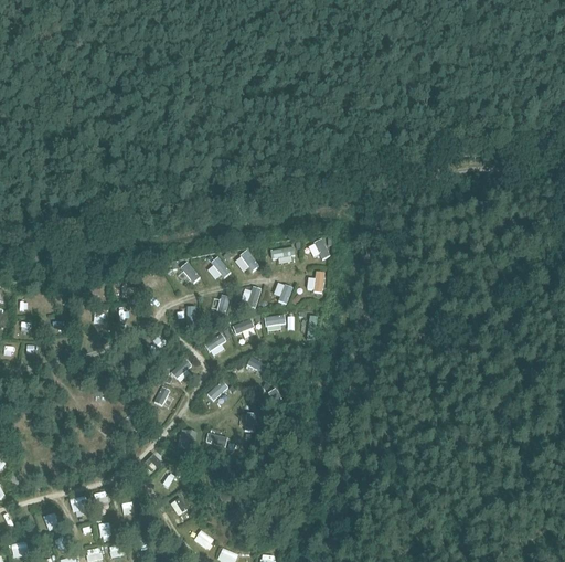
[(322,239),(315,242),(315,243),(320,253),(322,258),(330,255),(322,239)]
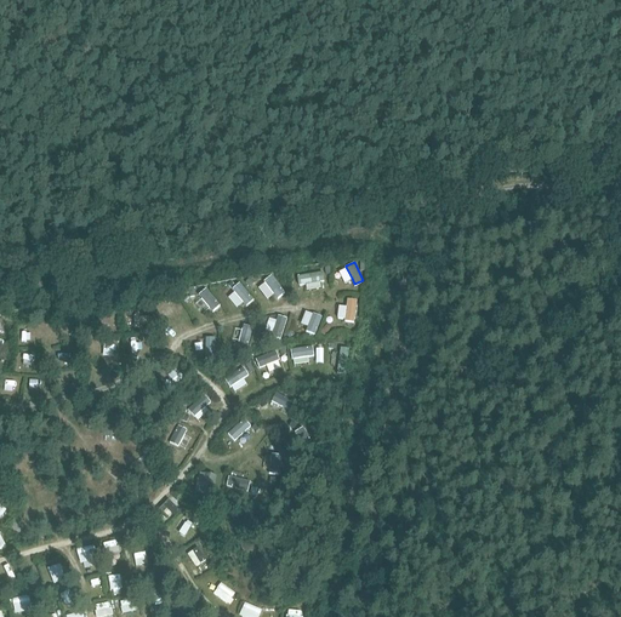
[(323,270),(298,275),(300,284),(324,279),(323,270)]
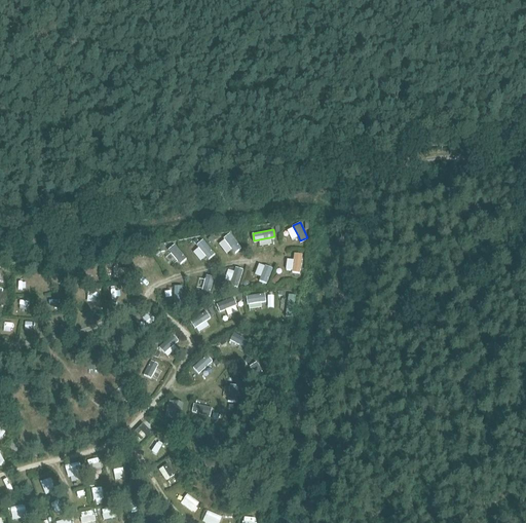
[(230,232),(224,237),(235,252),(241,247),(230,232)]
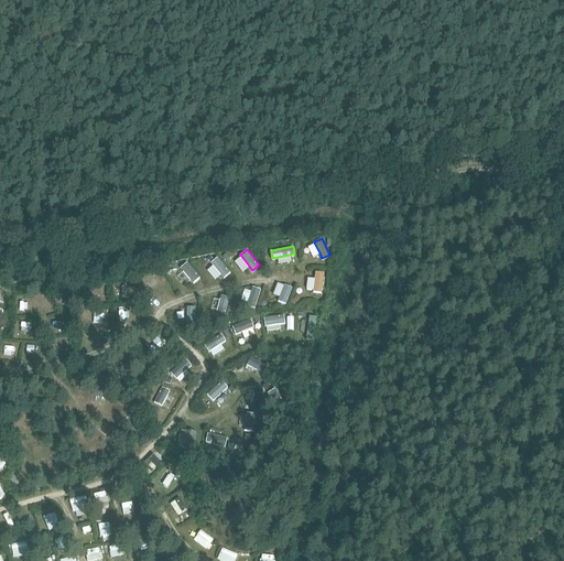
[(217,256),(212,261),(224,277),(230,271),(217,256)]
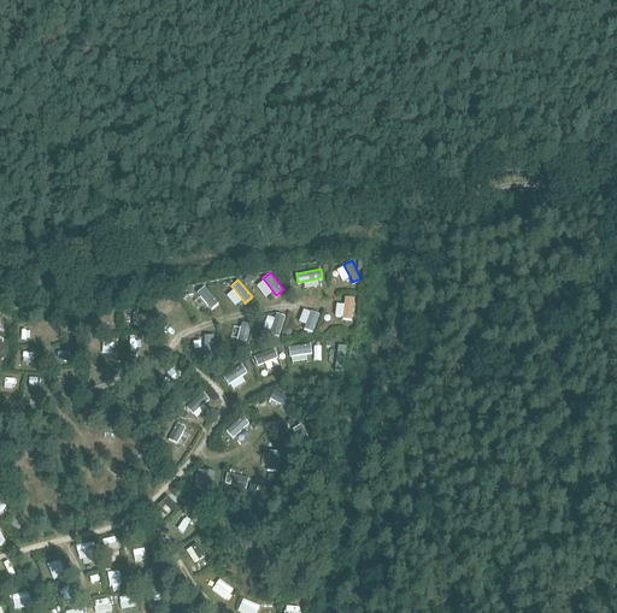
[(205,286),(198,292),(211,307),(218,301),(205,286)]
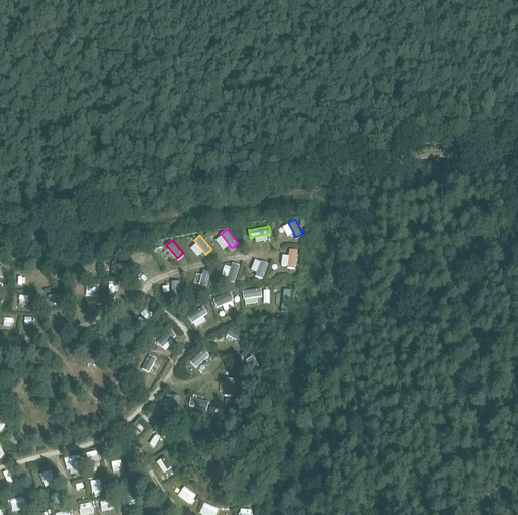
[(288,264),(287,266),(295,267),(297,250),(290,249),(289,254),(288,264)]
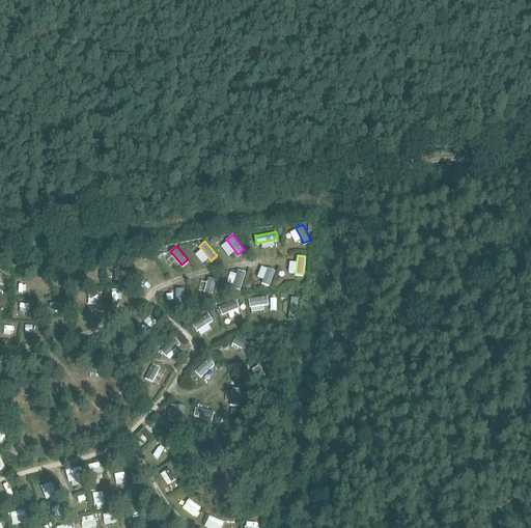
[(144,259),(134,261),(136,272),(146,270),(144,259)]
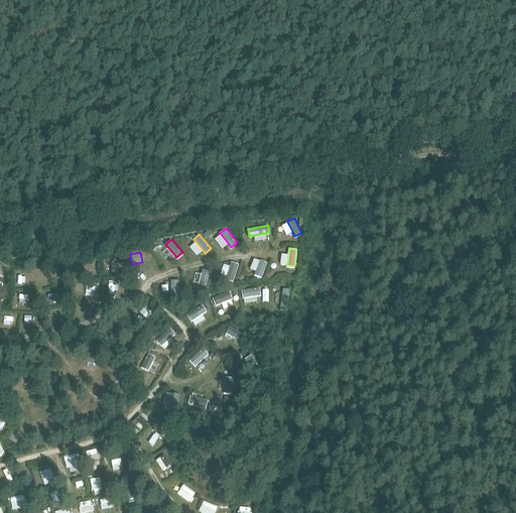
[(113,257),(103,260),(106,269),(115,267),(113,257)]
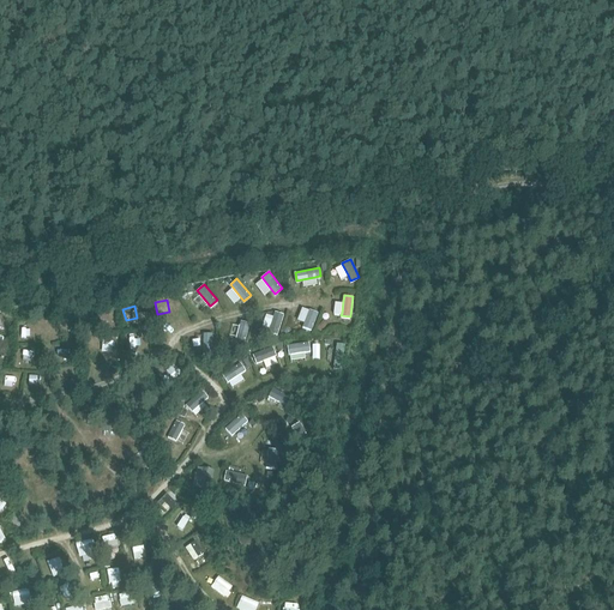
[(305,321),(302,326),(312,328),(318,312),(309,308),(309,309),(305,321)]
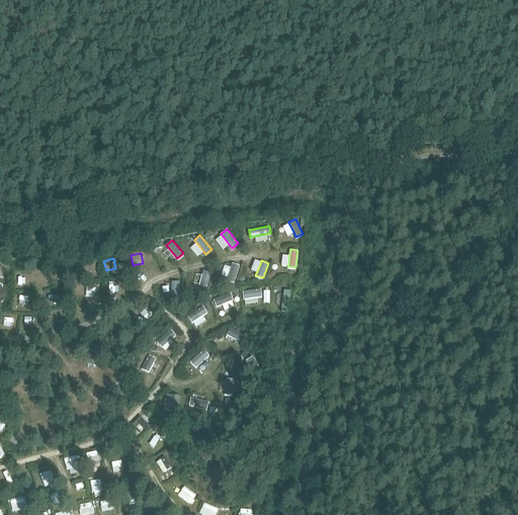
[(228,276),(227,279),(234,281),(240,264),(232,262),(231,266),(228,276)]
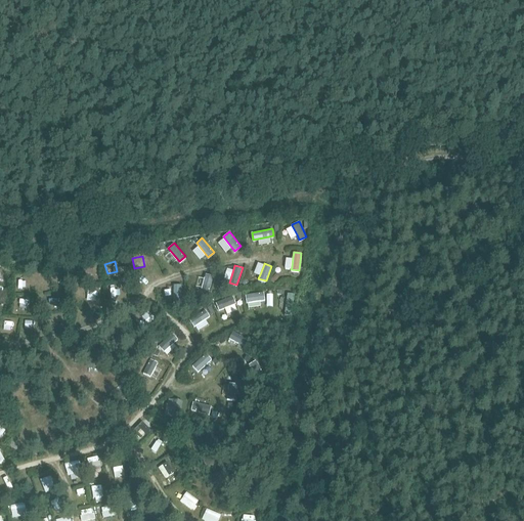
[(206,273),(201,291),(209,293),(213,275),(206,273)]
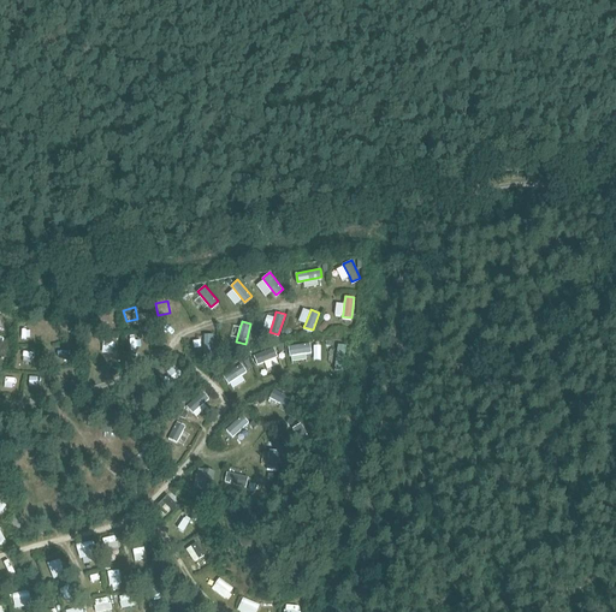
[(31,340),(33,330),(21,328),(19,339),(31,340)]
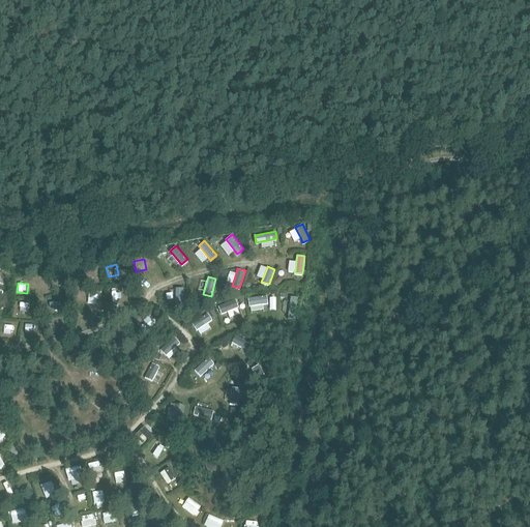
[(176,287),(175,304),(183,304),(183,287),(176,287)]
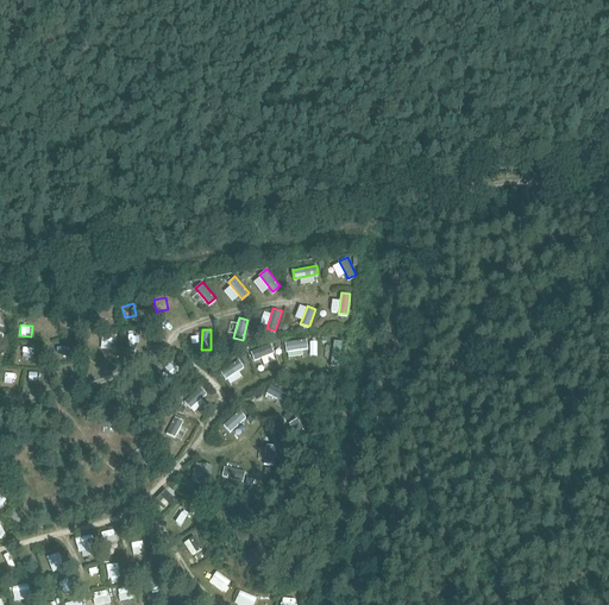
[(126,348),(137,348),(137,334),(125,335),(126,348)]
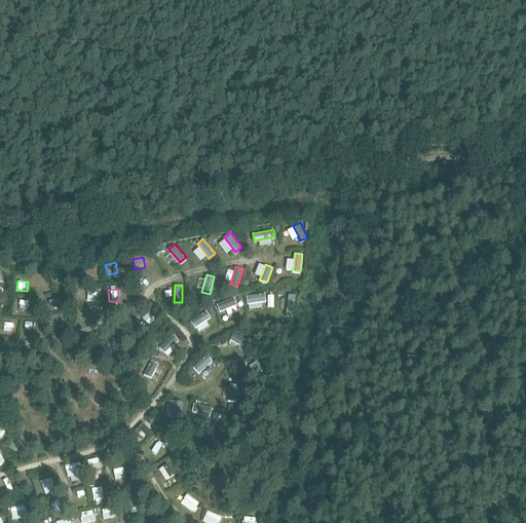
[(264,292),(247,295),(248,303),(266,300),(264,292)]
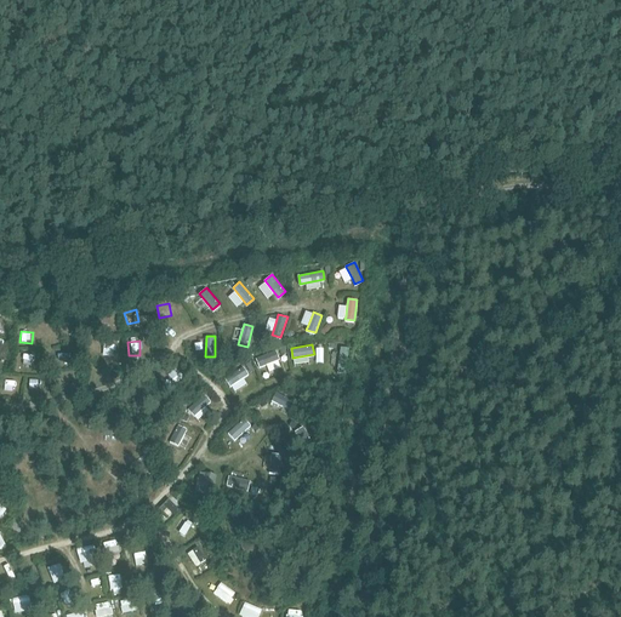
[(341,347),(337,371),(346,372),(349,348),(341,347)]
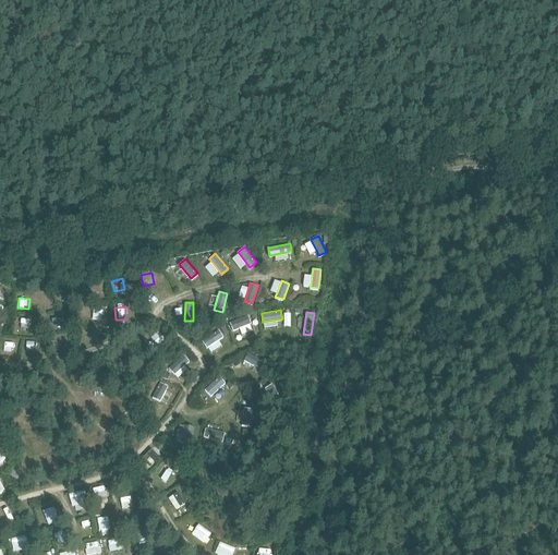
[(106,322),(102,313),(93,315),(96,325),(106,322)]
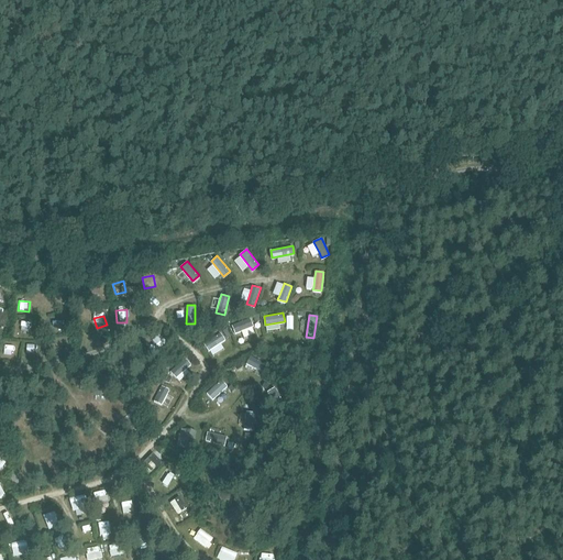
[(250,317),(232,325),(235,332),(242,330),(252,326),(253,326),(250,317)]
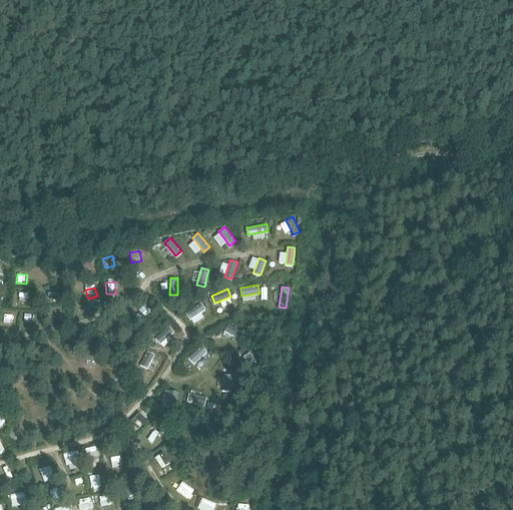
[(200,302),(186,312),(190,318),(205,309),(200,302)]
